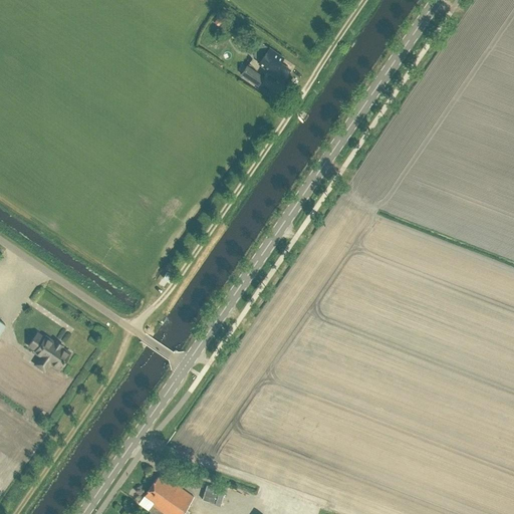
[(269,47),(261,59),(258,62),(268,69),(267,71),(282,81),(290,69),(280,62),(283,57),(279,54),(269,47)]
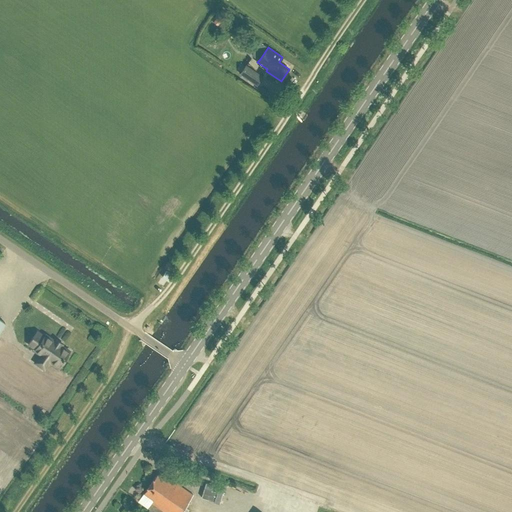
[(245,64),(254,70),(257,66),(248,59),(245,64)]
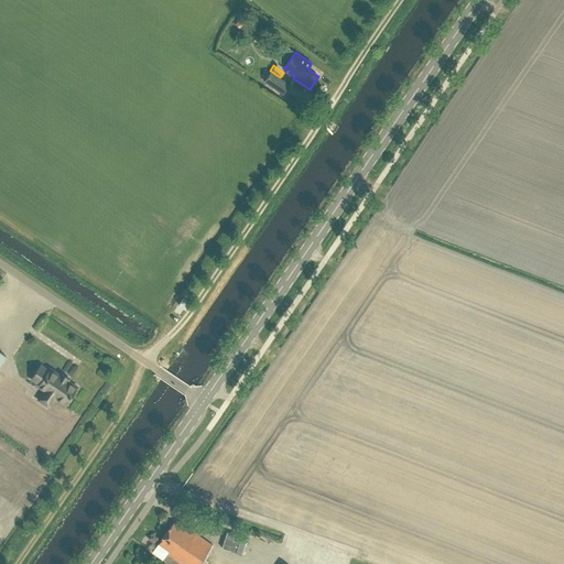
[(282,94),(289,84),(270,71),(262,80),(282,94)]
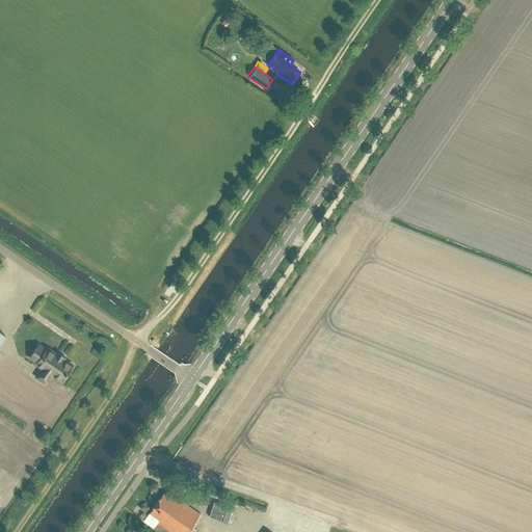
[(166,287),(176,293),(181,286),(170,280),(166,287)]
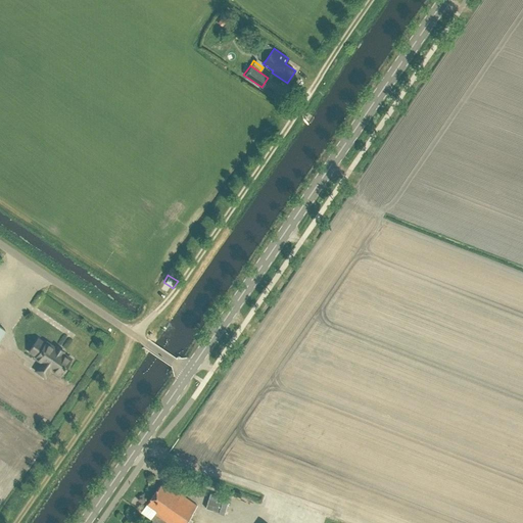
[(38,338),(29,351),(36,355),(35,358),(41,362),(40,364),(49,371),(50,368),(60,375),(72,359),(62,352),(63,351),(56,346),(55,347),(46,341),(45,343),(38,338)]
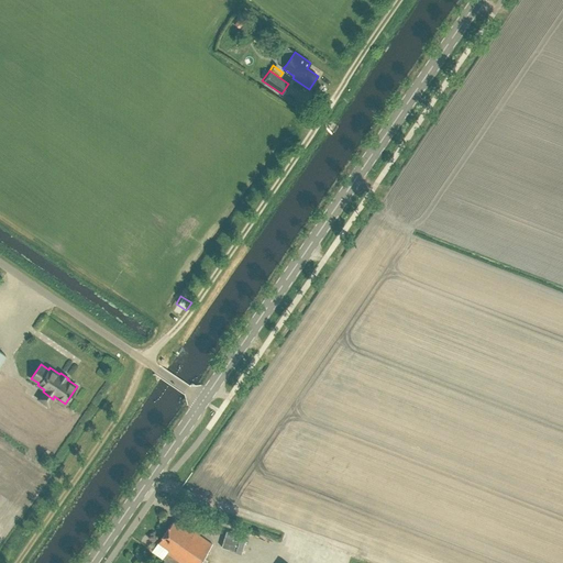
[(197,562),(211,543),(189,528),(176,519),(174,521),(173,521),(157,542),(169,550),(167,553),(181,562),(197,562)]
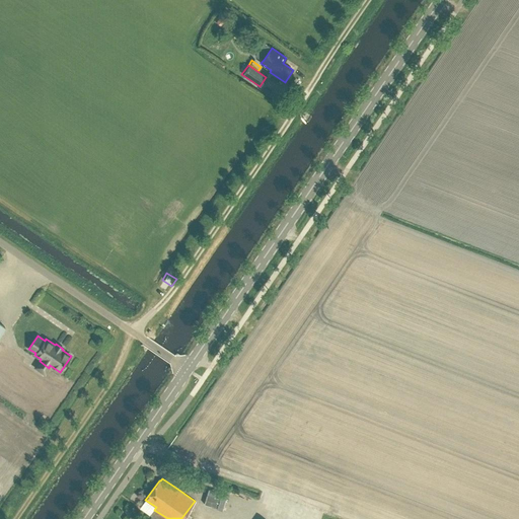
[(203,503),(222,509),(226,494),(207,488),(203,503)]
